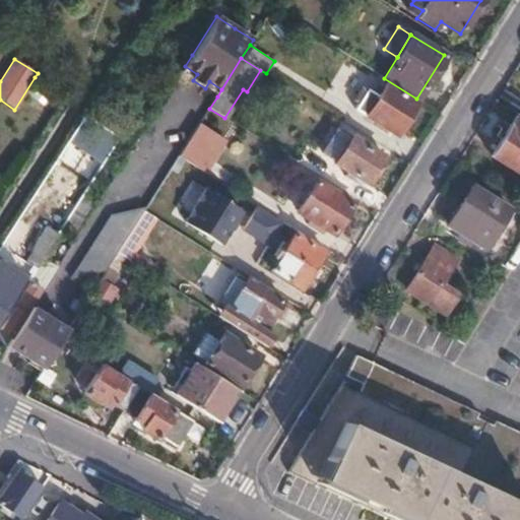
[(185,66),(181,73),(193,80),(197,74),(185,66)]
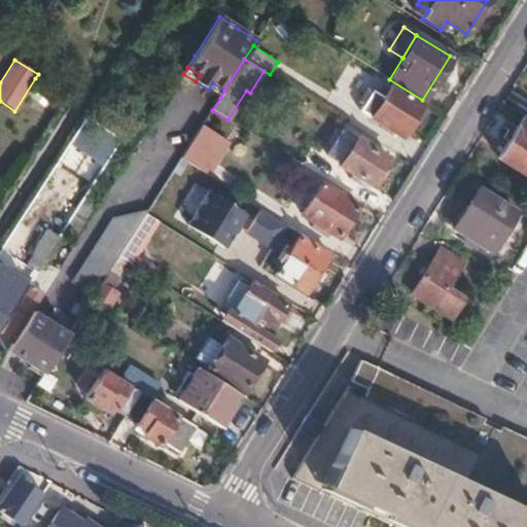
[(212,82),(208,90),(220,98),(224,91),(212,82)]
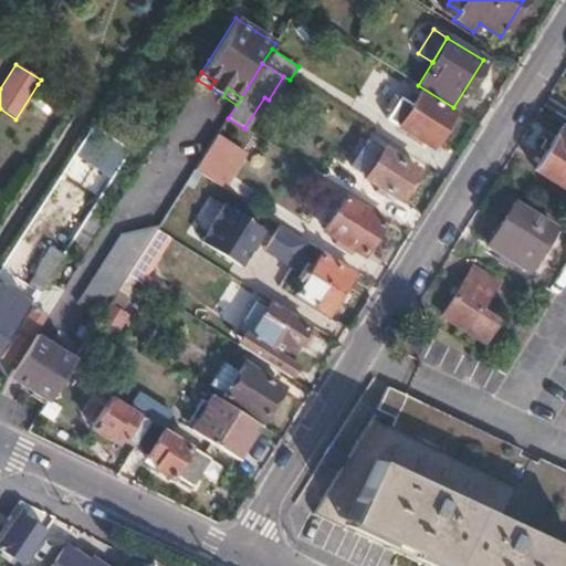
[(399,97),(386,118),(430,146),(452,111),(419,91),(410,105),(399,97)]
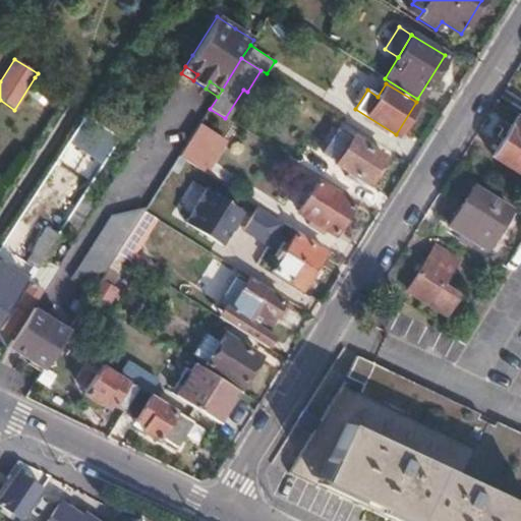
[(520,116),(518,114),(493,156),(520,173),(520,116)]
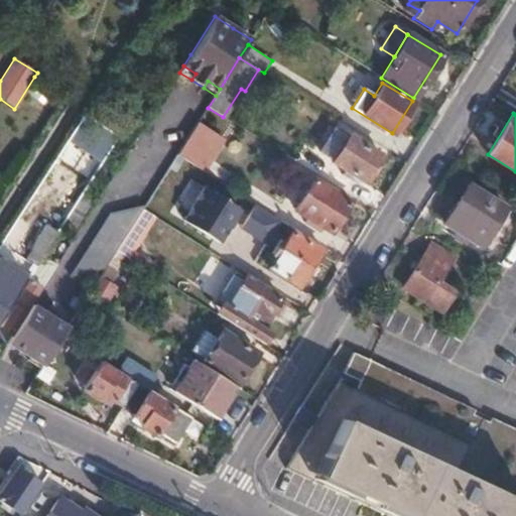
[(84,115),(68,141),(99,161),(116,135),(84,115)]
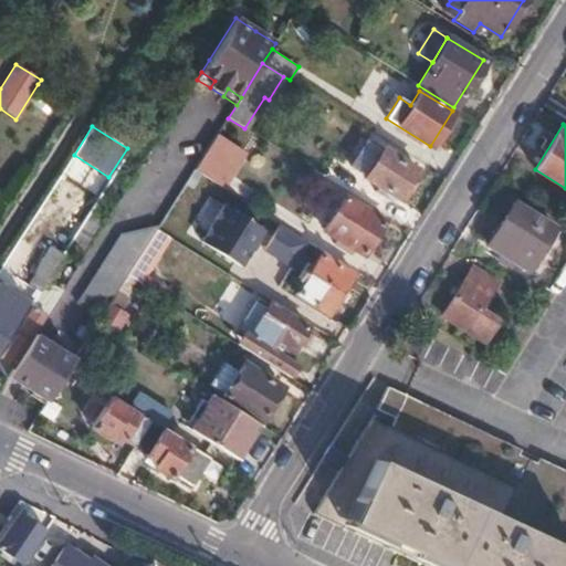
[(216,136),(195,170),(222,188),(243,155),(216,136)]
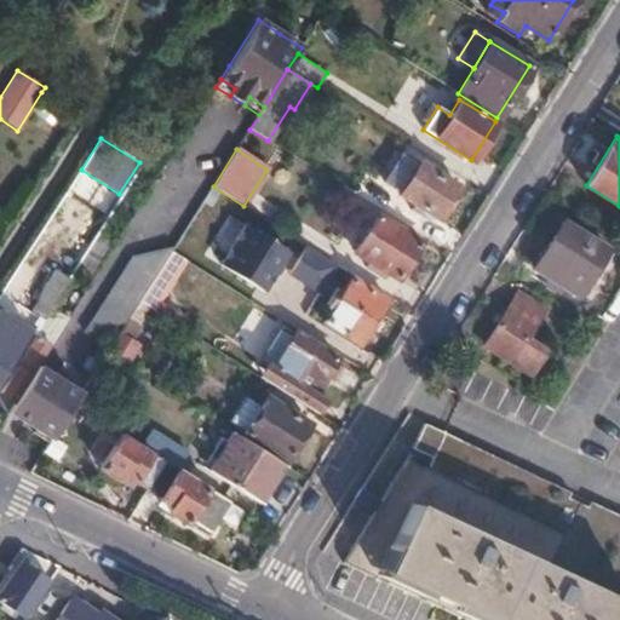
[(401,153),(384,181),(400,190),(399,194),(436,218),(454,187),(401,153)]
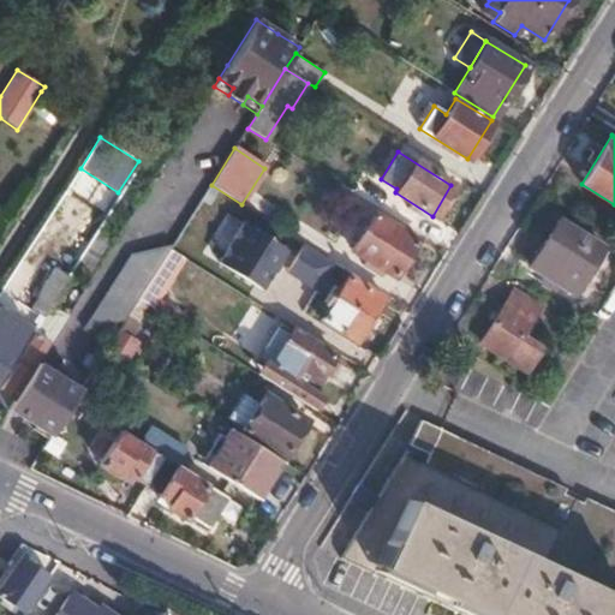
[(374,213),(351,250),(395,279),(418,242),(374,213)]
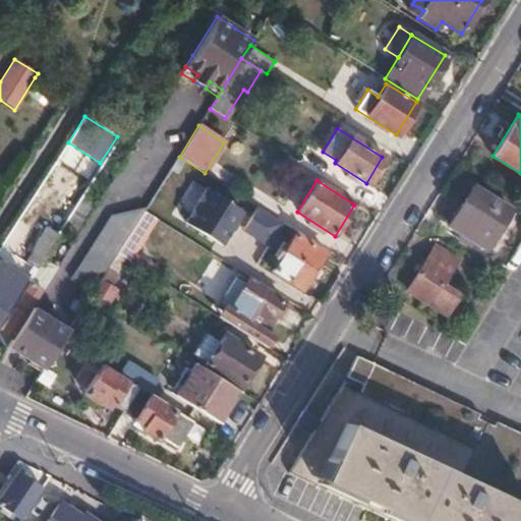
[(473,187),(451,224),(487,247),(510,211),(473,187)]
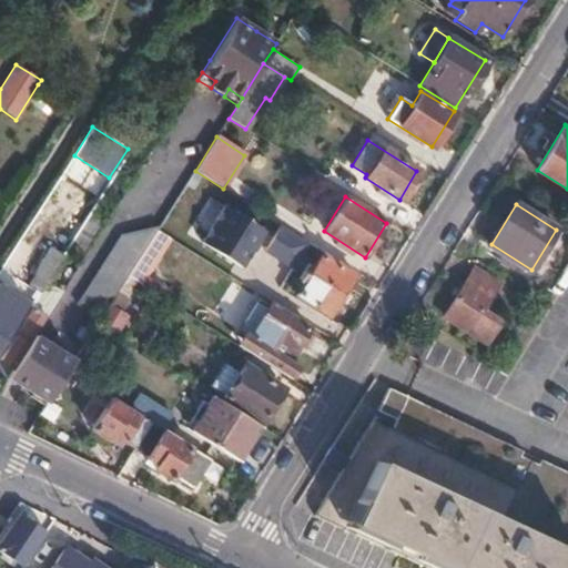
[(202,242),(242,266),(264,231),(224,205),(202,242)]
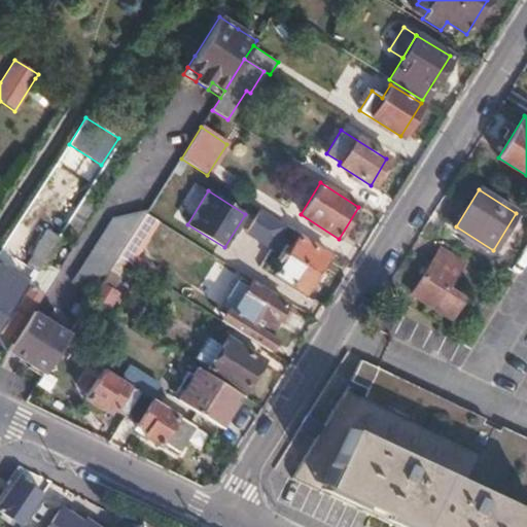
[(98,202),(86,195),(62,234),(73,240),(98,202)]
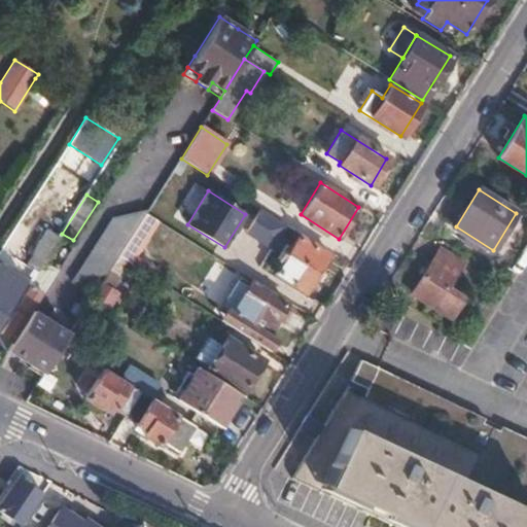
[(77,272),(114,264),(119,256),(146,213),(153,202),(117,211),(77,272)]
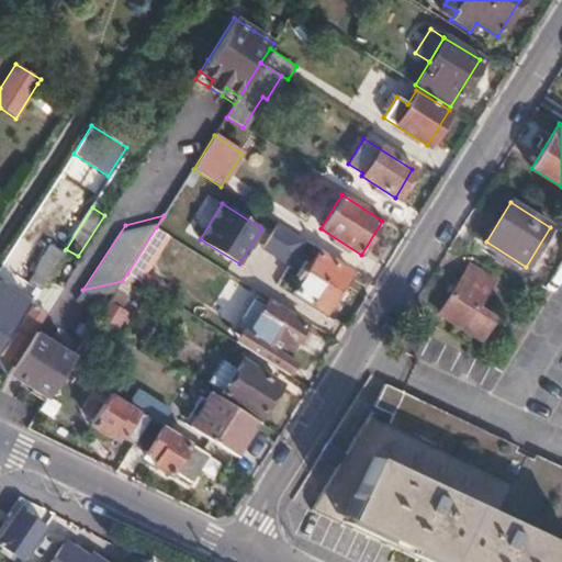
[(262,247),(290,265),(306,239),(278,222),(262,247)]
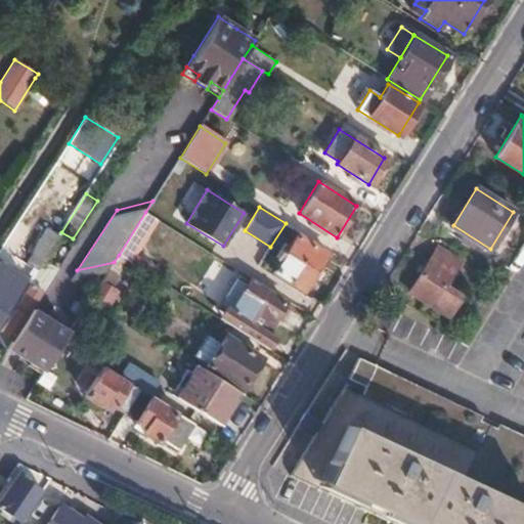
[(119,255),(126,260),(130,263),(158,220),(145,212),(119,255)]
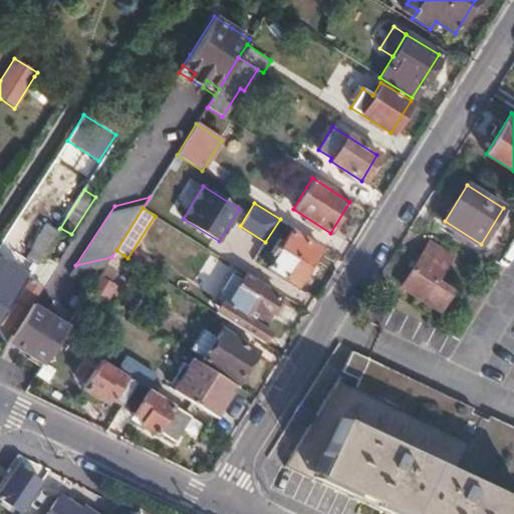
[(27,259),(36,265),(42,256),(58,231),(45,223),(31,246),(33,249),(27,259)]
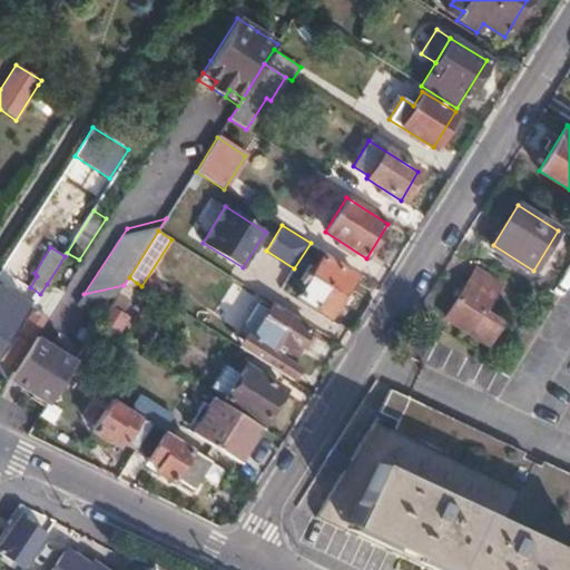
[(323,255),(298,295),(331,315),(355,276),(323,255)]
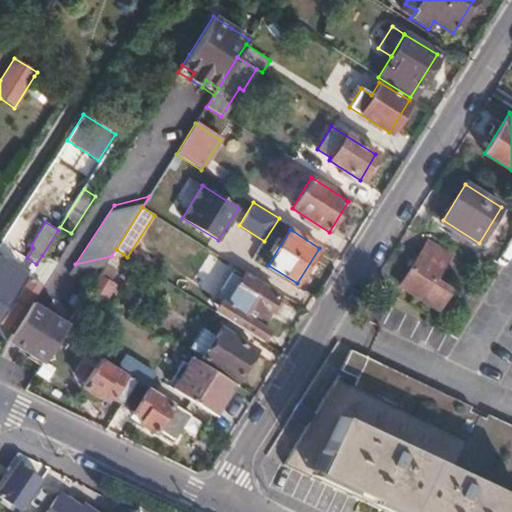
[(428,242),(401,284),(439,308),(449,291),(432,280),(448,255),(428,242)]
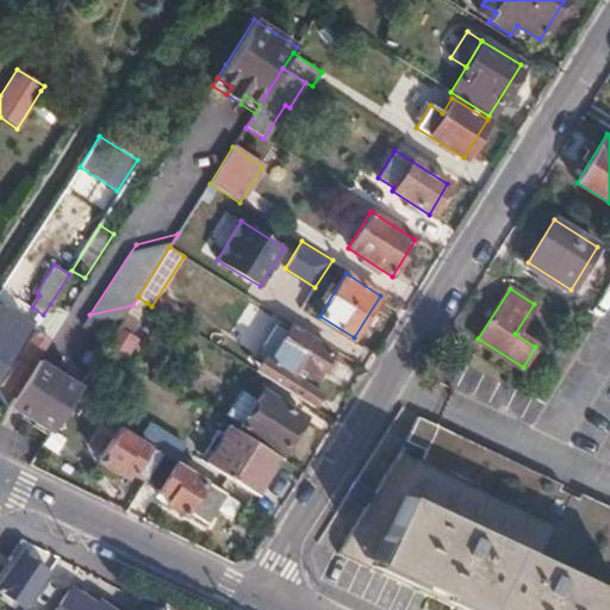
[(132,305),(105,349),(124,360),(137,338),(131,335),(138,322),(136,319),(147,303),(138,297),(132,305)]
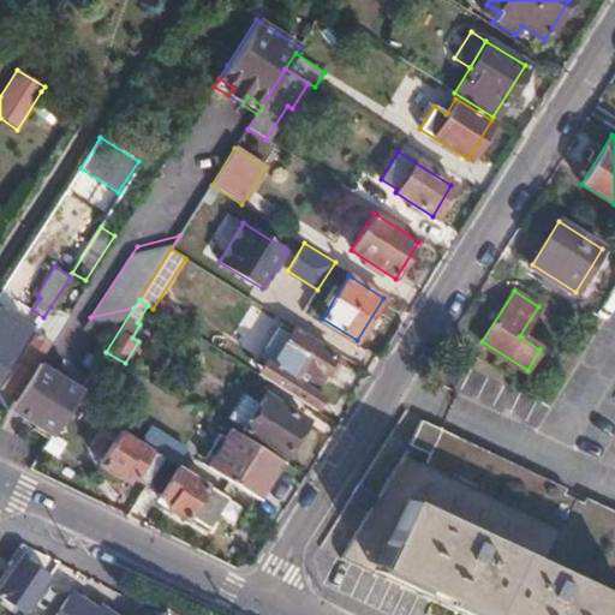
[(43,317),(0,386),(0,390),(13,400),(42,354),(67,316),(51,306),(43,317)]
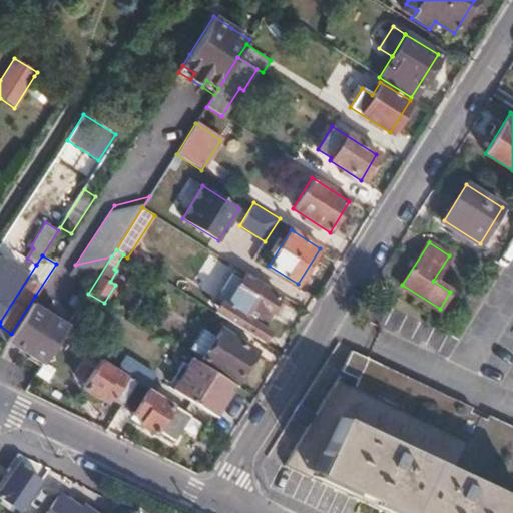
[(0,262),(0,310),(22,276),(0,262)]
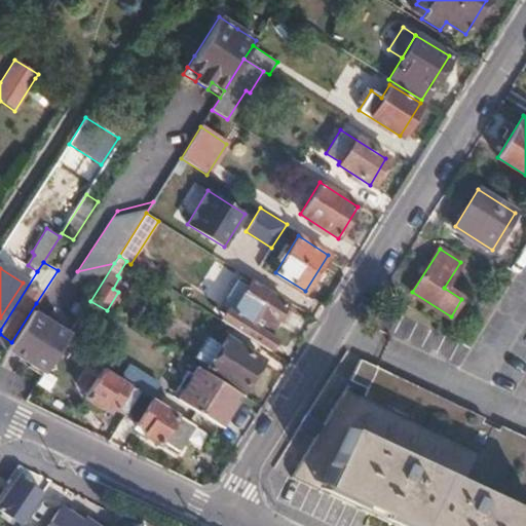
[(231,315),(225,325),(269,352),(276,339),(267,333),(277,315),(284,320),(291,308),(238,276),(219,308),(224,311),(231,315)]
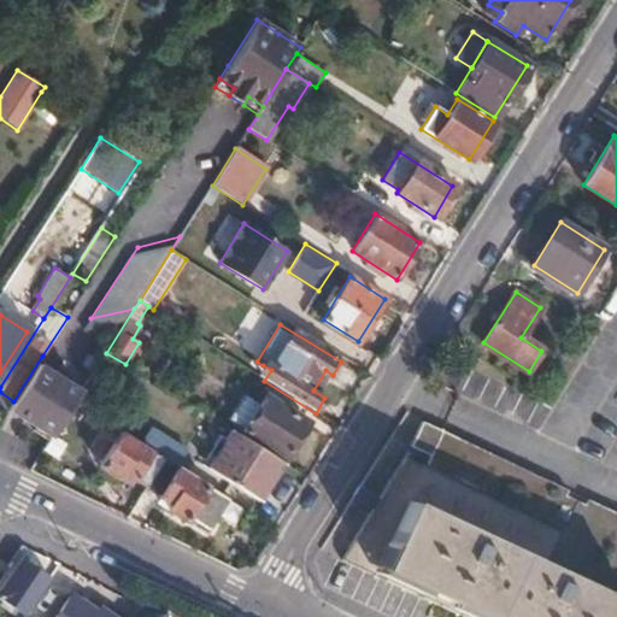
[(13,401),(7,412),(22,422),(57,364),(42,356),(13,401)]
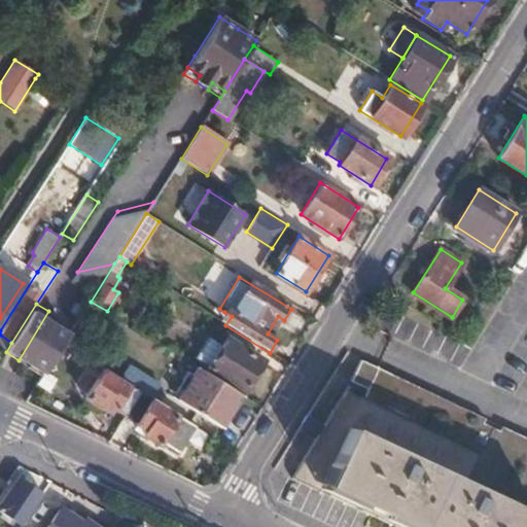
[(38,373),(42,375),(63,345),(74,326),(48,311),(19,360),(29,365),(27,369),(37,376),(38,373)]
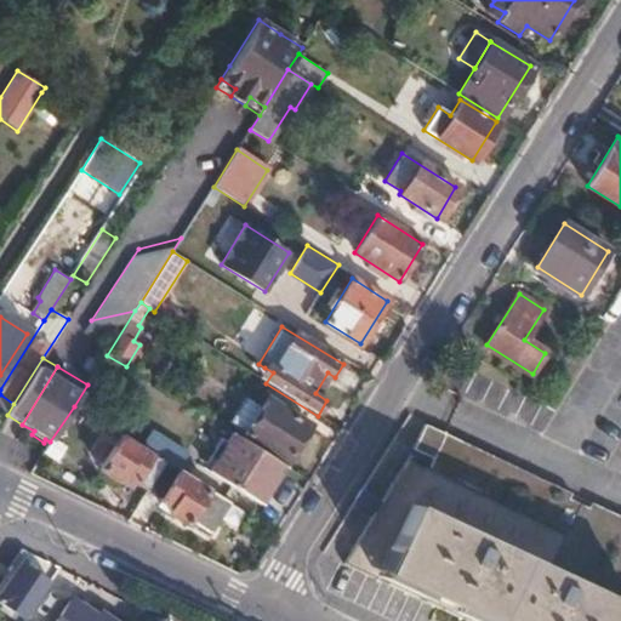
[(0,394),(0,410),(7,415),(13,404),(0,394)]
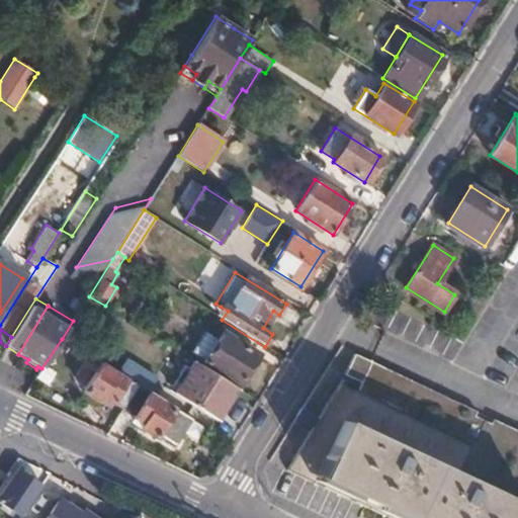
[(222,334),(203,362),(239,384),(257,356),(222,334)]
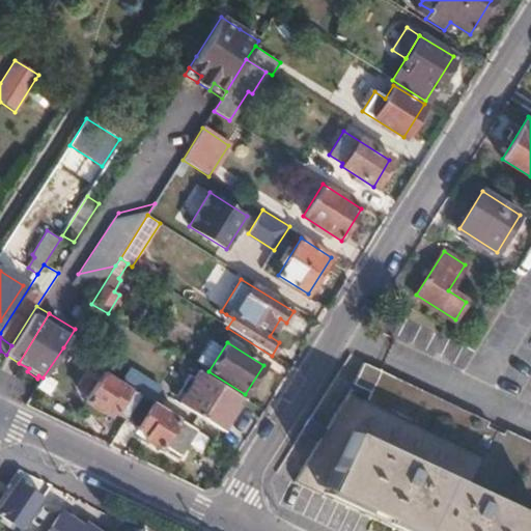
[(354,383),(368,390),(379,369),(374,367),(363,362),(354,383)]
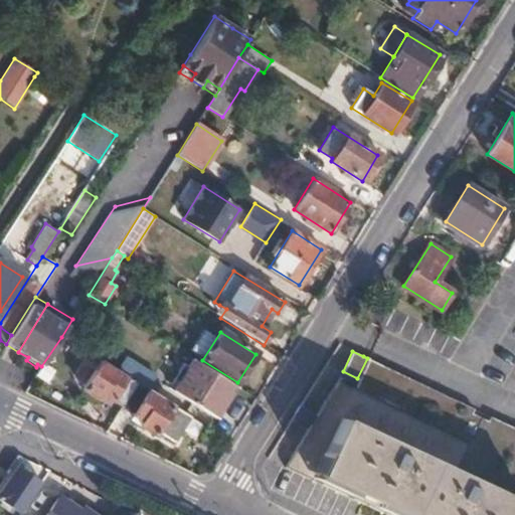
[(514,514),(514,426),(488,414),(487,419),(473,412),(475,408),(421,383),(367,358),(357,378),(353,388),(338,381),(315,418),(285,466),(352,499),(386,514),(514,514)]
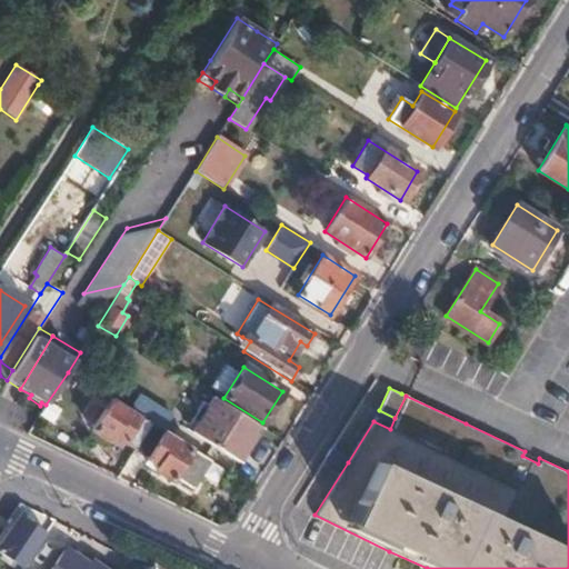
[(238,461),(260,427),(212,397),(190,431),(238,461)]
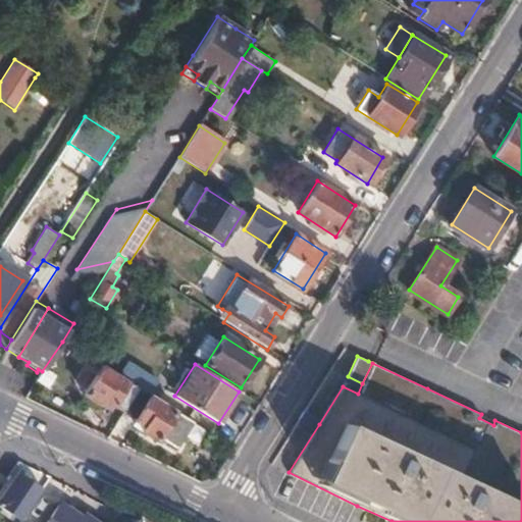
[(114,406),(124,412),(140,388),(102,365),(83,394),(100,404),(102,400),(113,407),(114,406)]
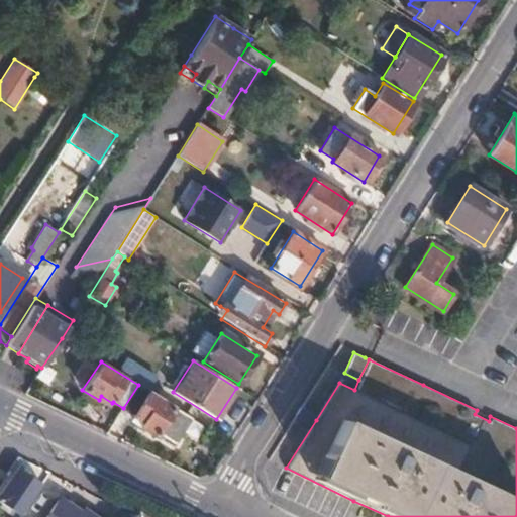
[(138,385),(123,408),(134,415),(132,417),(141,422),(139,427),(154,436),(157,432),(175,443),(191,418),(138,385)]
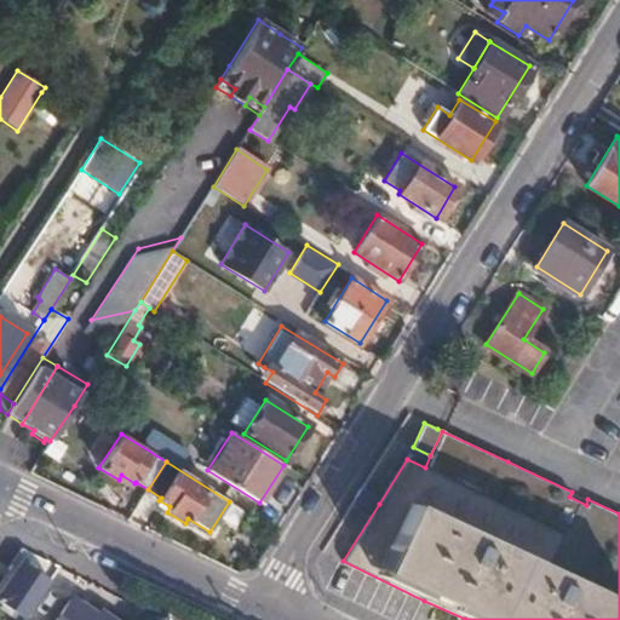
[(132,488),(135,483),(121,475),(119,480),(132,488)]
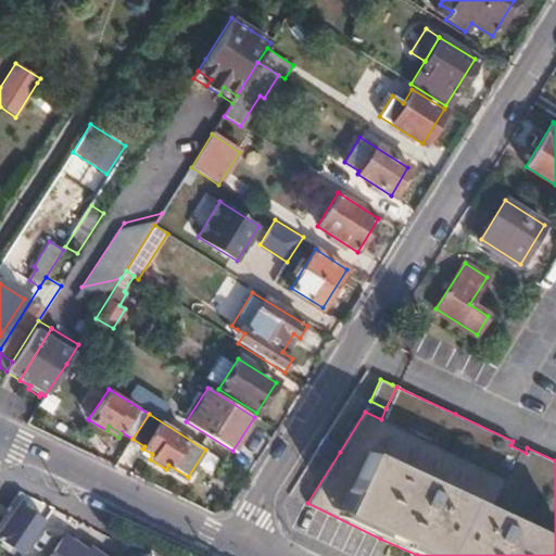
[(0,540),(21,555),(42,522),(19,505),(0,533),(0,540)]
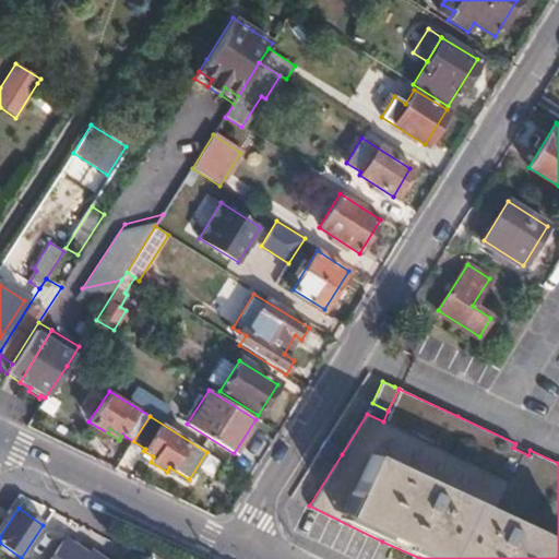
[(90,558),(63,540),(49,558),(90,558)]
